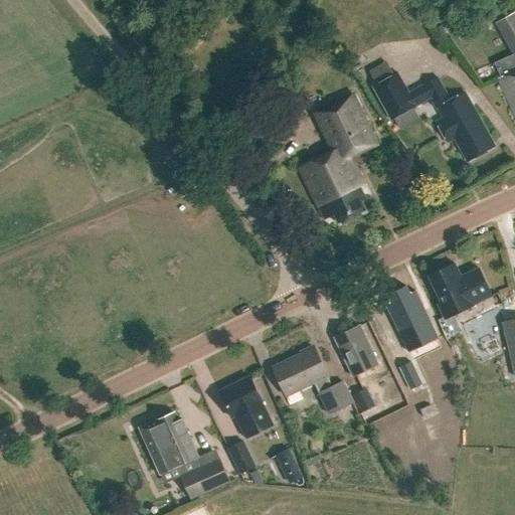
[(514,55),(514,12),(496,23),(514,56),(514,55)]
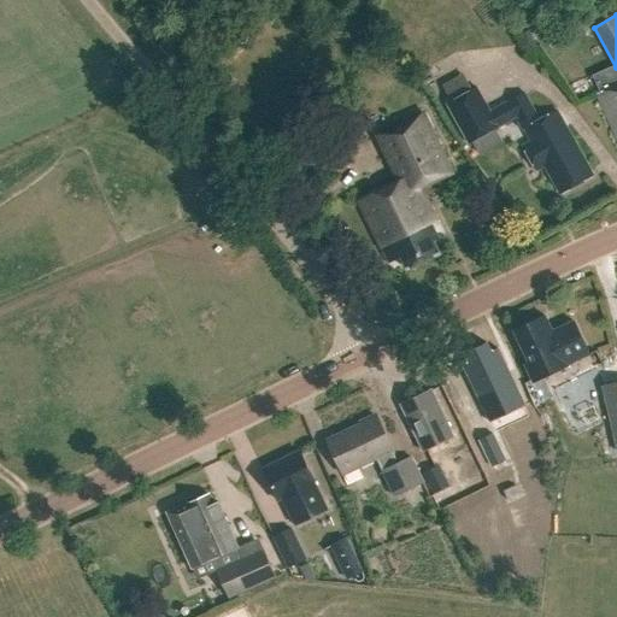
[(616,84),(595,95),(616,144),(616,84)]
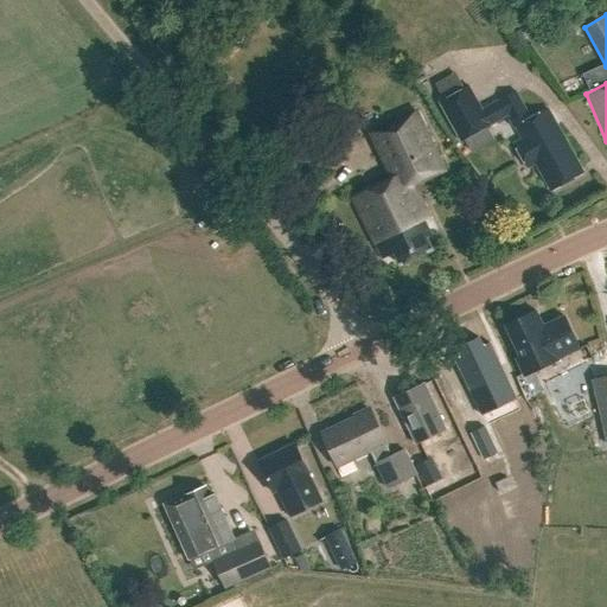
[(535,164),(551,192),(583,174),(547,109),(530,119),(515,91),(481,110),(467,87),(439,103),(460,142),(509,115),(522,140),(513,145),(523,161),(526,159),(530,166),(535,164)]
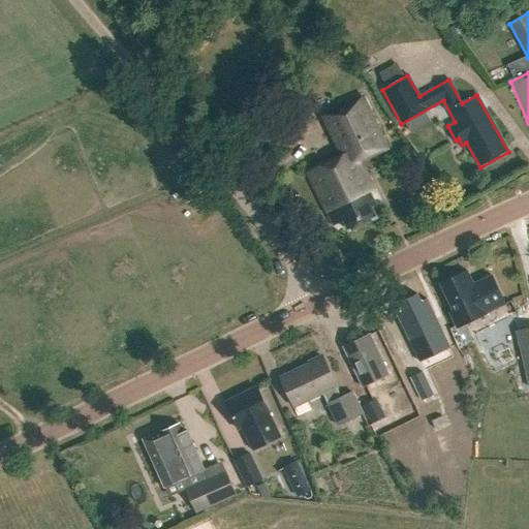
[(334,226),(344,222),(349,232),(377,218),(373,208),(376,207),(370,192),(374,190),(361,162),(387,150),(363,98),(330,114),(337,129),(338,129),(349,153),(308,173),(334,226)]
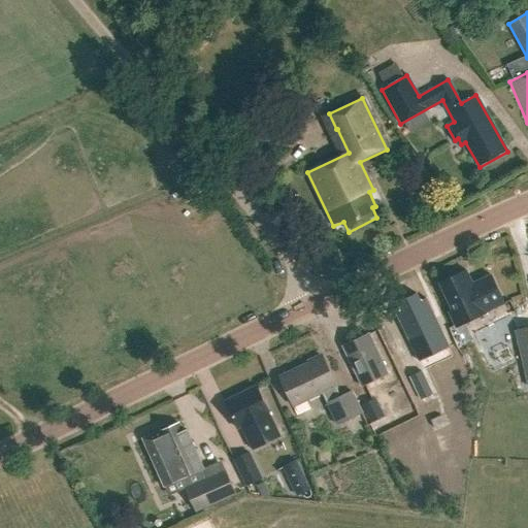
[(486,312),(504,304),(490,275),(472,284),(466,270),(440,283),(454,310),(449,312),(456,328),(486,312)]
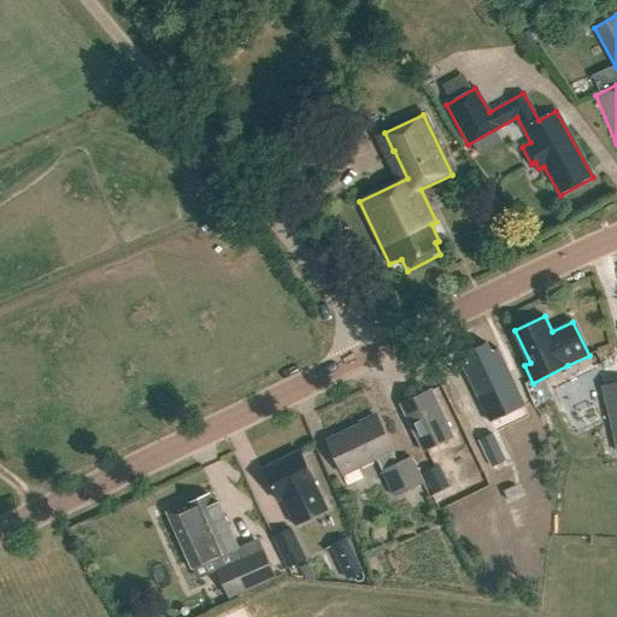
[(498,352),(492,354),(487,346),(466,356),(470,364),(464,368),(491,424),(524,409),(498,352)]
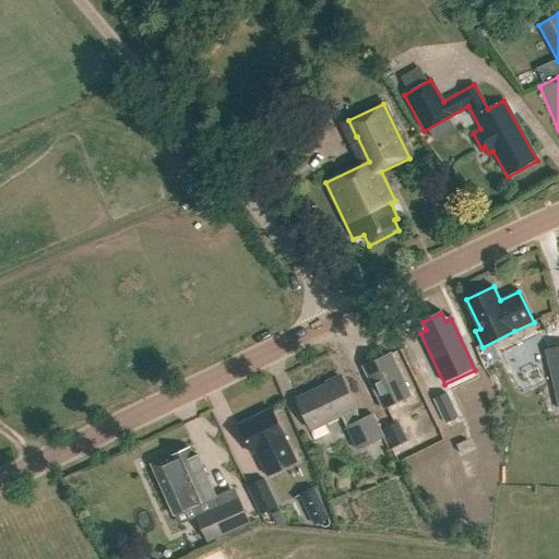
[(558,407),(558,347),(546,351),(558,407)]
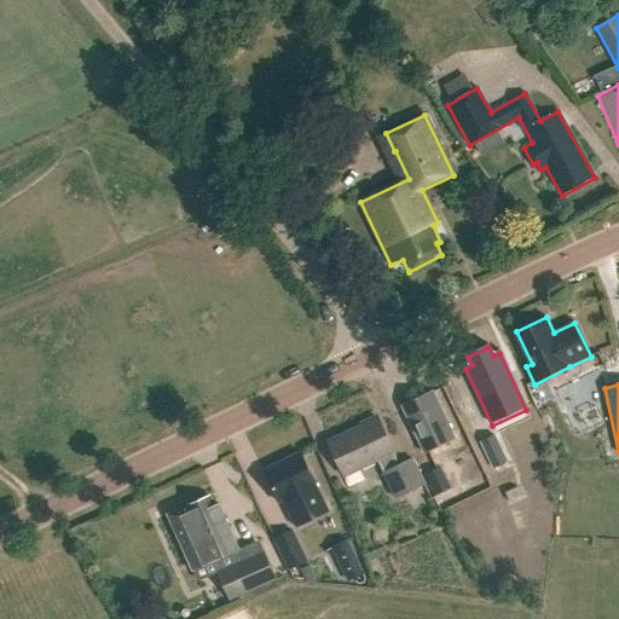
[(432,392),(401,406),(426,455),(456,439),(432,392)]
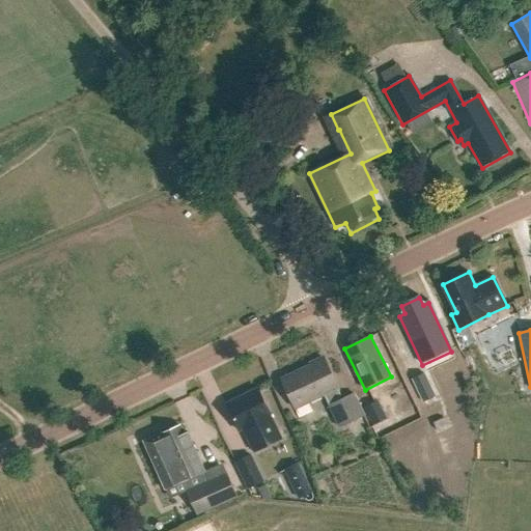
[(296,409),(325,395),(340,428),(365,416),(355,394),(343,399),(323,358),(310,365),(311,366),(282,380),(296,409)]
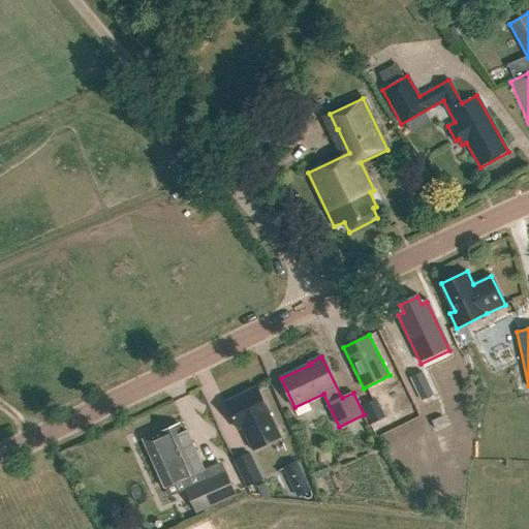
[(436,401),(423,374),(411,379),(425,406),(436,401)]
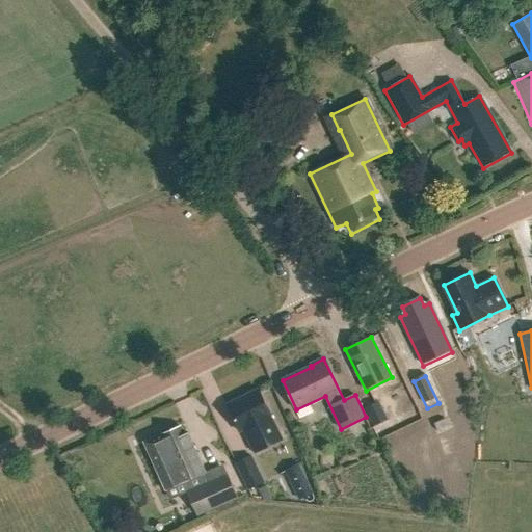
[(255,453),(282,440),(258,390),(225,405),(239,432),(243,430),(255,453)]
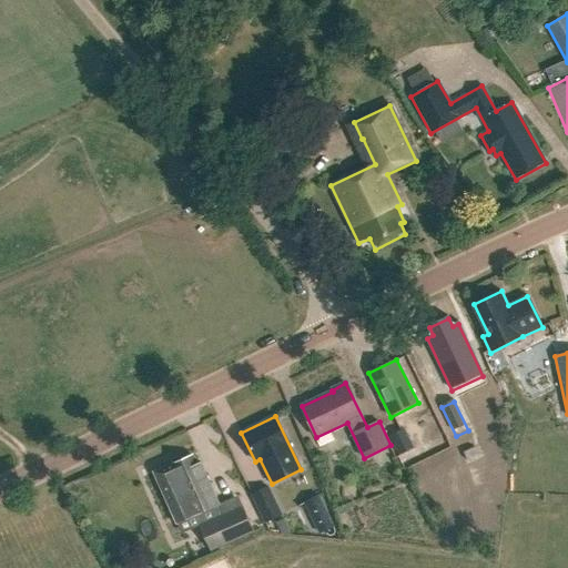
[(404,427),(388,435),(398,455),(414,447),(404,427)]
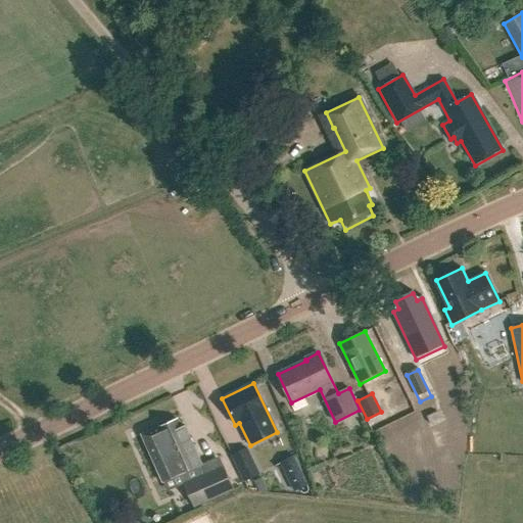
[(431,425),(441,420),(437,412),(427,417),(431,425)]
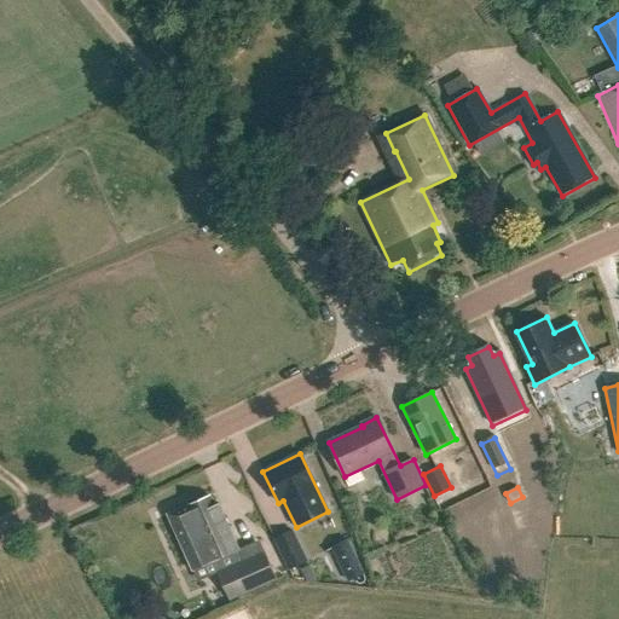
[(195,571),(218,560),(223,570),(217,572),(230,600),(276,579),(262,551),(241,561),(236,551),(241,550),(220,504),(217,507),(212,497),(169,515),(169,518),(171,516),(195,571)]
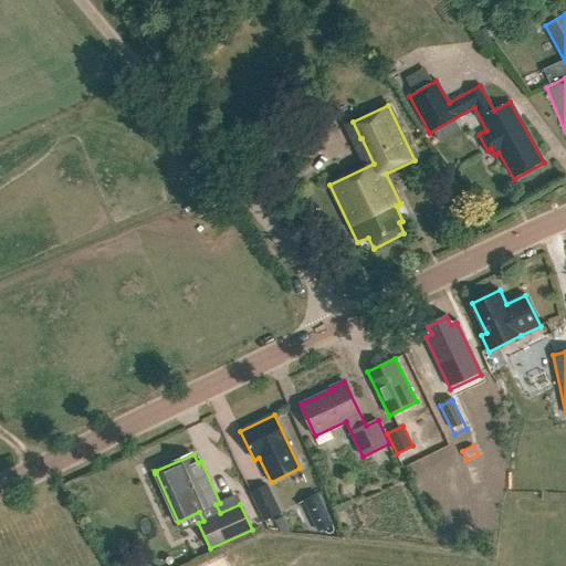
[(266,485),(251,493),(264,521),(280,513),(266,485)]
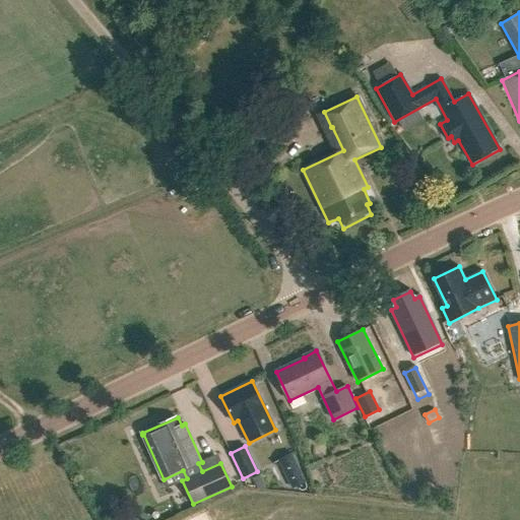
[(301,472),(287,478),(291,488),(305,481),(301,472)]
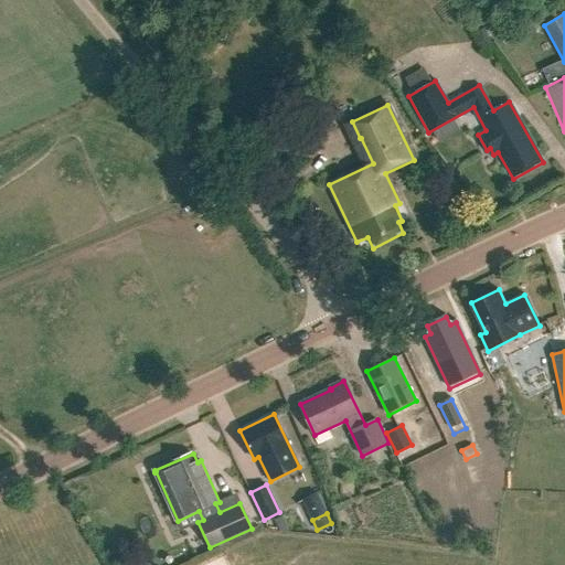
All buildings are outlined.
